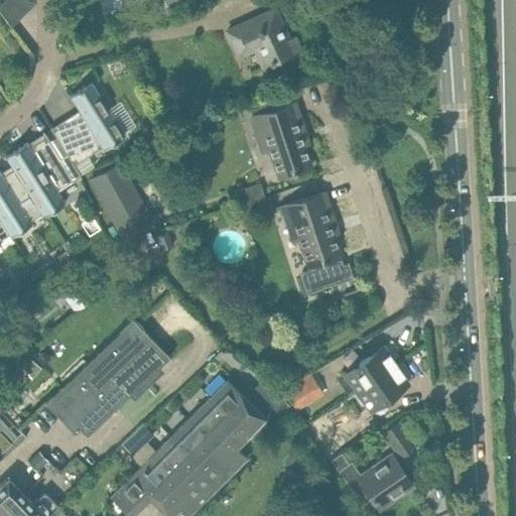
[(35,0),(0,0),(0,11),(10,25),(36,0),(35,0)]
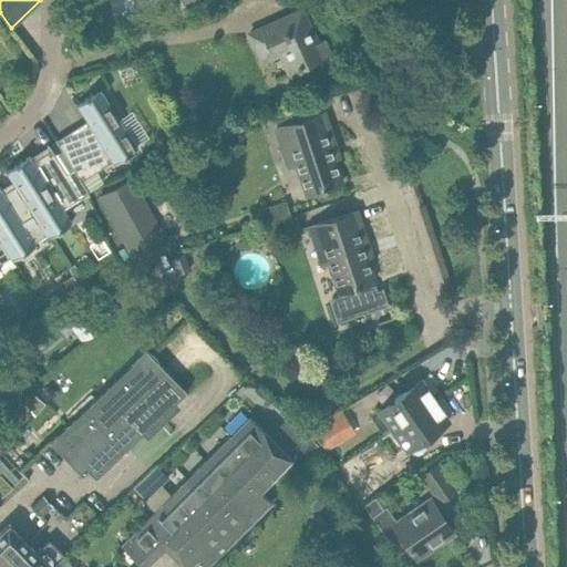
[(179,3),(166,8),(169,17),(183,13),(179,3)]
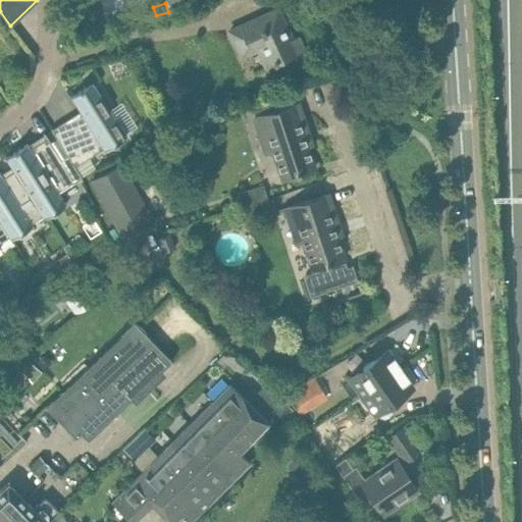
[(277,8),(229,31),(242,56),(258,49),(266,67),(298,53),(305,50),(299,36),(292,39),(277,8)]
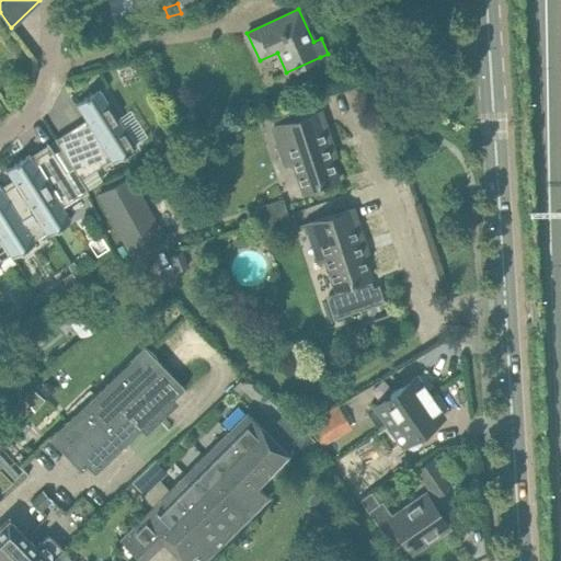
[(54,138),(80,178),(110,159),(112,162),(137,146),(100,88),(76,103),(76,104),(77,104),(86,118),(54,138)]
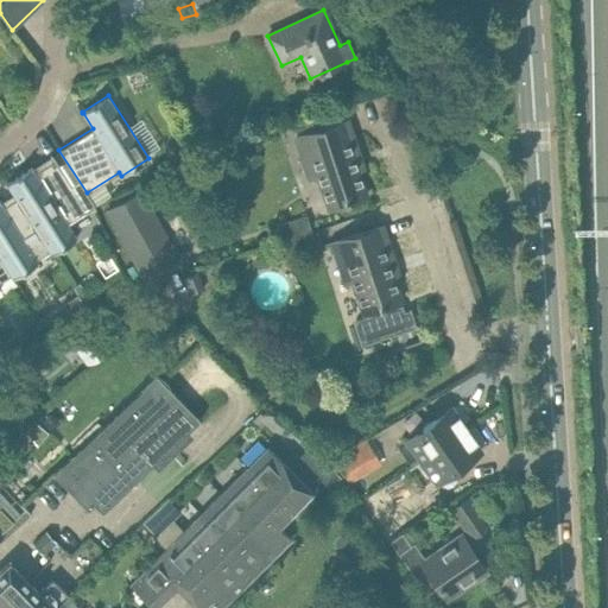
[(366,196),(354,158),(359,157),(347,120),(297,137),(303,154),(310,152),(328,208),(366,196)]
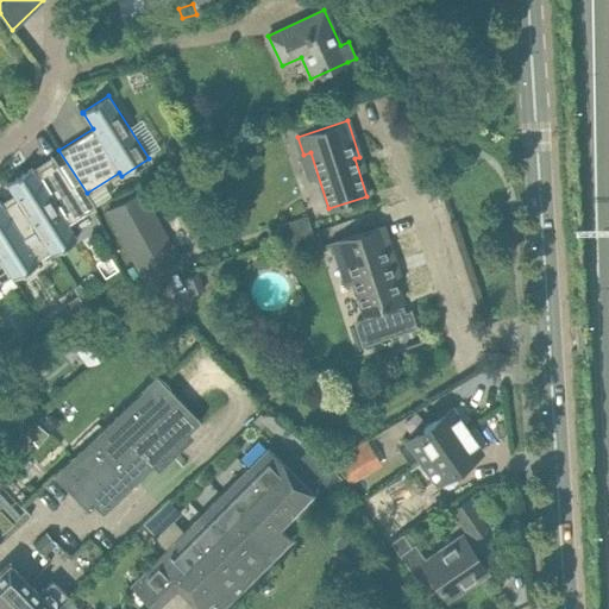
[(31,168),(6,183),(6,184),(7,184),(16,199),(49,252),(49,253),(76,237),(67,221),(93,205),(77,181),(70,186),(51,155),(50,156),(54,162),(35,174),(31,169),(32,168),(31,168)]
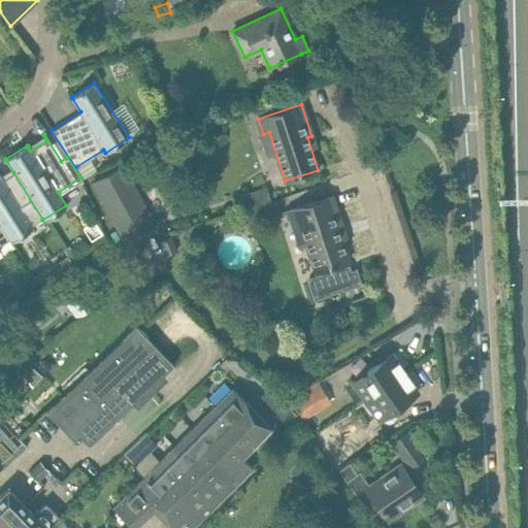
[(123,165),(91,183),(124,242),(156,225),(123,165)]
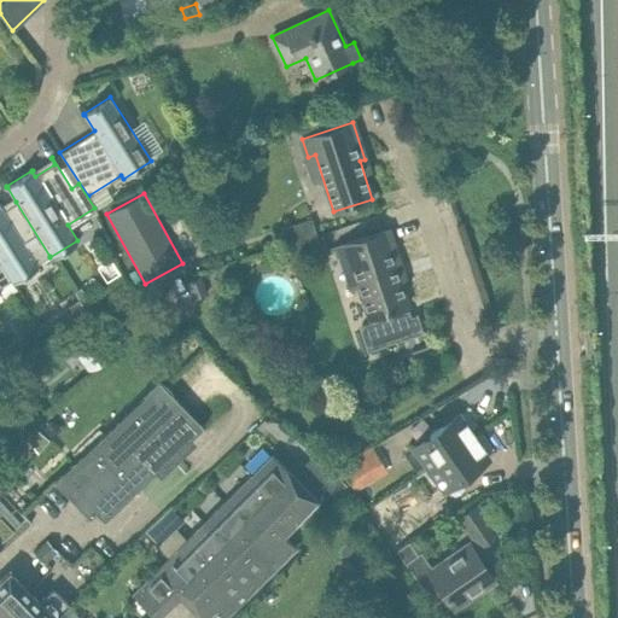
[(0,204),(0,263),(10,279),(11,281),(39,264),(38,263),(50,256),(16,202),(3,210),(0,207),(0,205),(0,204)]
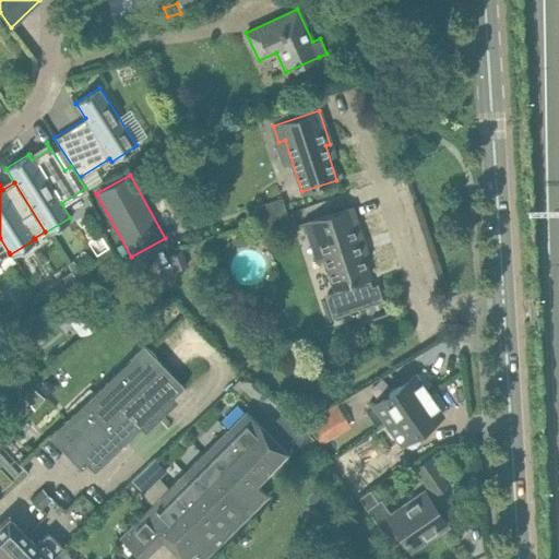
[(258,222),(286,212),(282,198),(253,206),(258,222)]
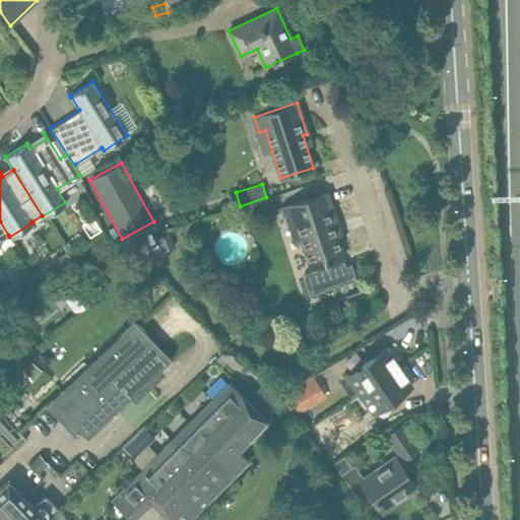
[(342,257),(332,225),(336,223),(326,193),(283,207),(288,222),(295,220),(311,268),(342,257)]
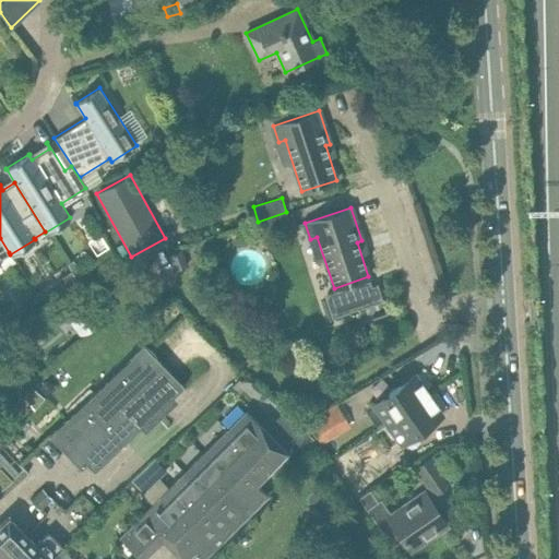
[(286,212),(258,222),(260,229),(257,230),(261,244),(265,246),(272,245),(275,239),(273,234),(292,227),(286,212)]
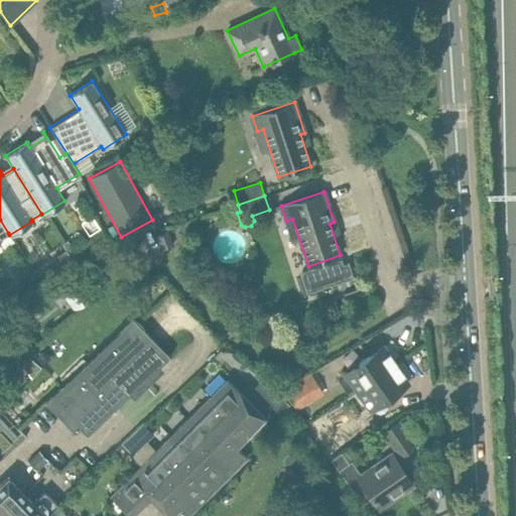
[(65,249),(53,257),(58,264),(70,256),(65,249)]
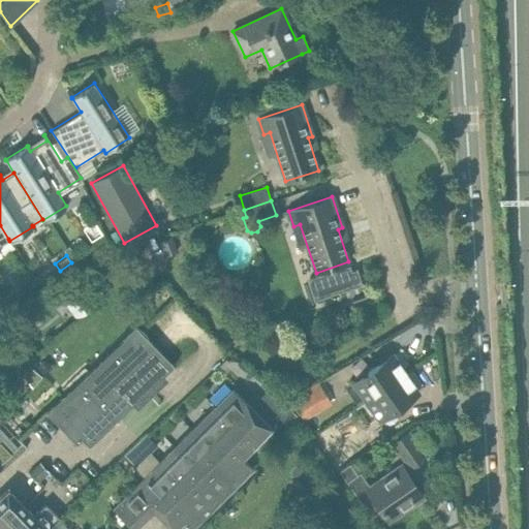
[(12,289),(1,299),(7,306),(19,298),(12,289)]
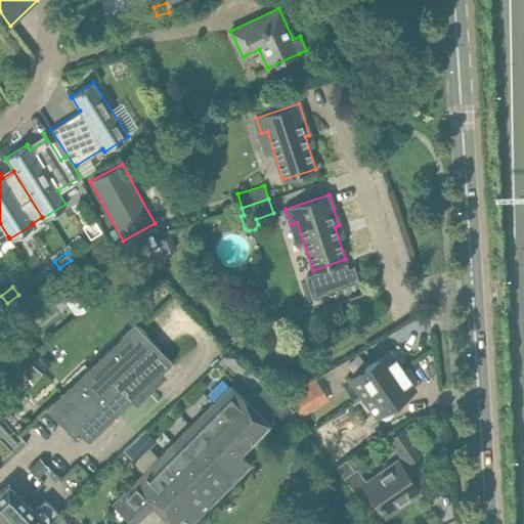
[(134,322),(85,369),(45,407),(76,440),(81,435),(88,442),(131,401),(136,406),(155,388),(149,383),(172,362),(134,322)]
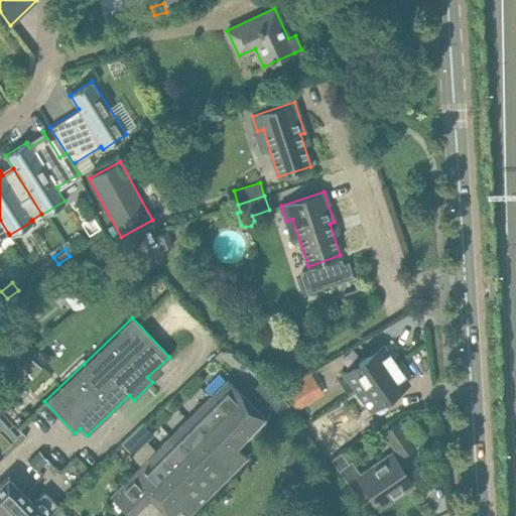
[(382,346),(345,371),(358,389),(396,363),(389,352),(387,354),(382,346)]
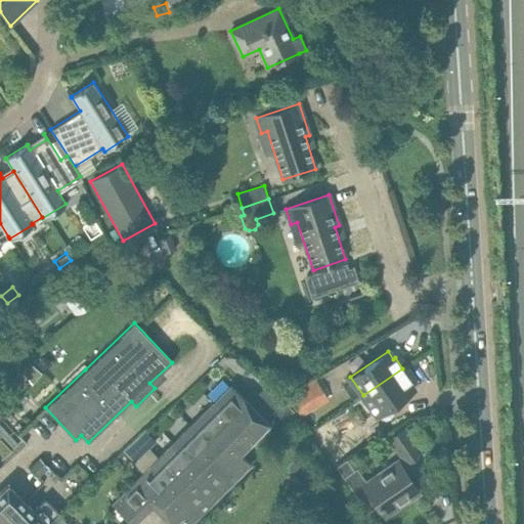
[(402,368),(363,395),(376,415),(413,389),(408,381),(410,380),(402,368)]
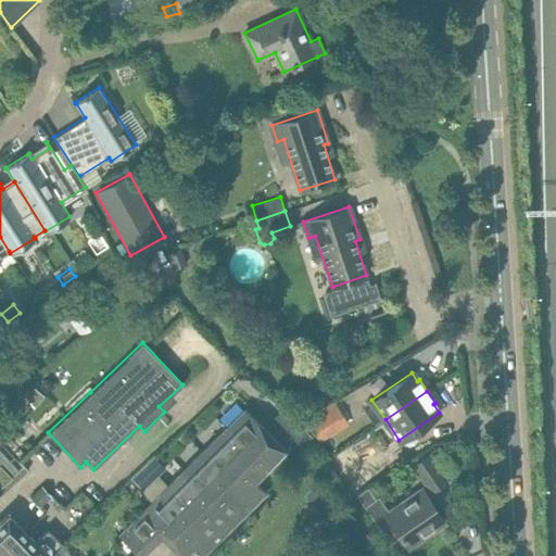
[(337,400),(305,418),(318,441),(350,422),(337,400)]
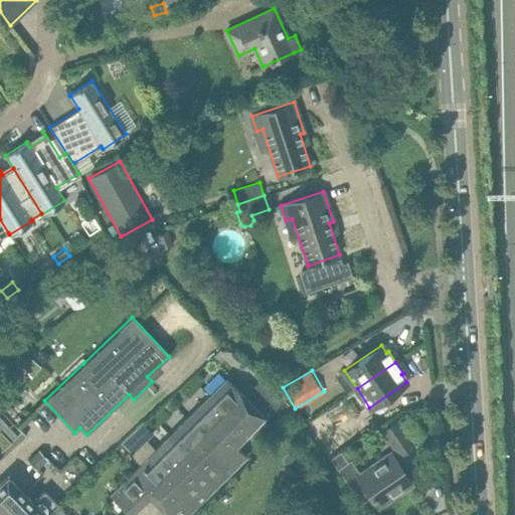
[(236,445),(266,415),(237,388),(237,389),(226,378),(156,450),(147,439),(152,434),(141,422),(124,439),(119,435),(111,443),(115,448),(121,442),(141,464),(110,495),(130,514),(148,496),(166,514),(167,512),(170,514),(171,514),(180,506),(187,513),(245,455),(236,445)]
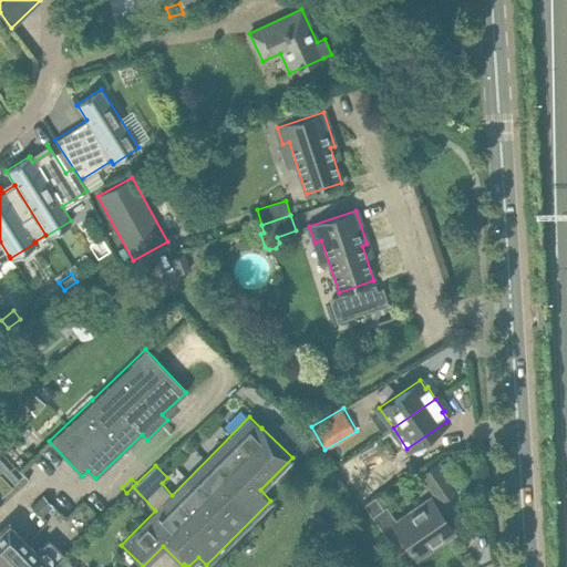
[(353,456),(338,466),(353,490),(370,478),(353,456)]
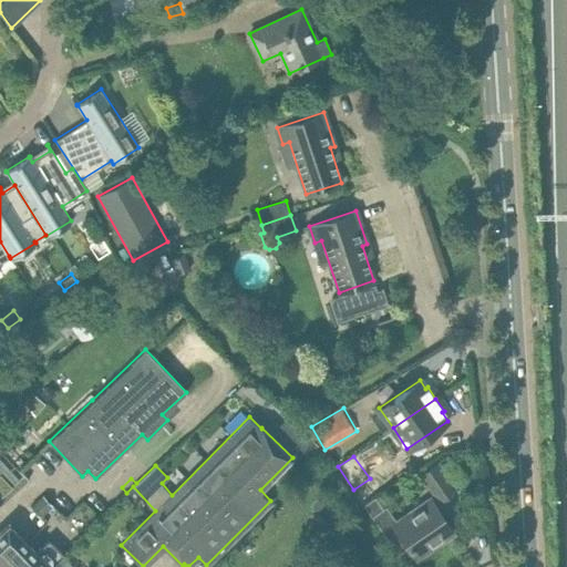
[(14,481),(0,464),(0,505),(28,480),(22,474),(14,481)]
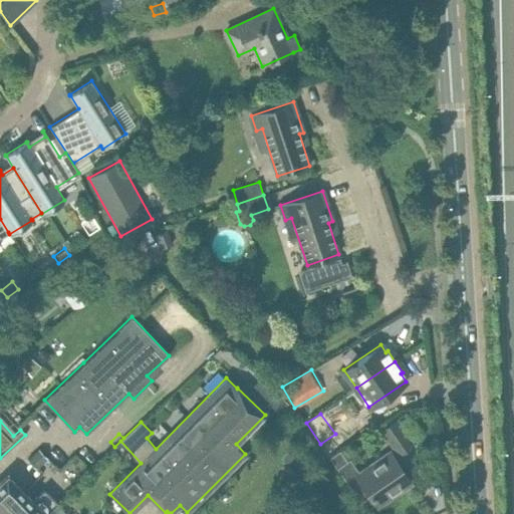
[(381,430),(398,454),(412,444),(396,421),(381,430)]
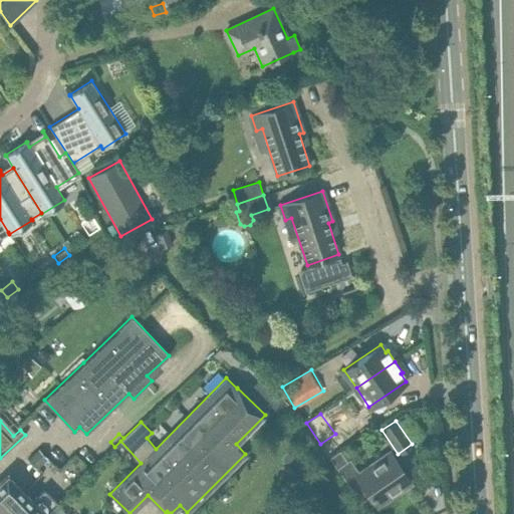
[(47,458),(38,449),(27,459),(36,469),(47,458)]
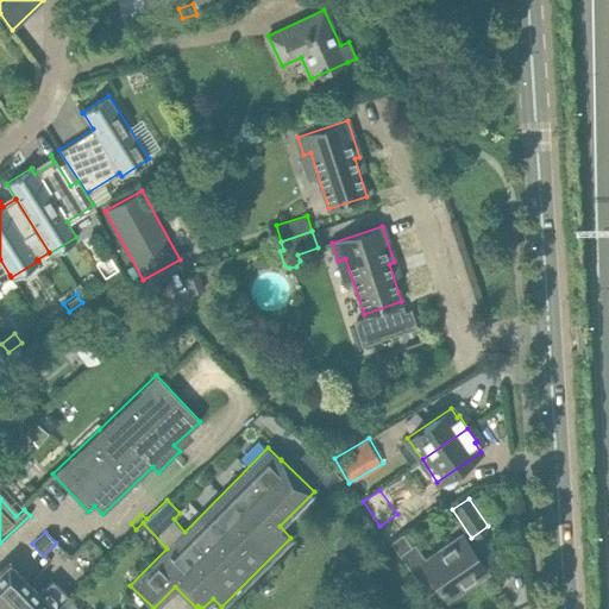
[(414,544),(399,554),(426,595),(438,586),(447,600),(464,588),(462,583),(483,567),(462,535),(445,546),(426,560),(414,544)]
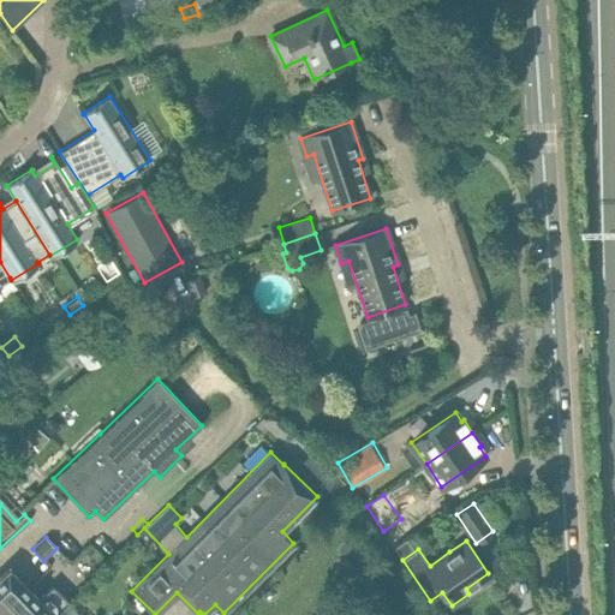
[(0,614),(52,614),(67,599),(52,584),(39,597),(9,568),(0,575),(0,614)]
